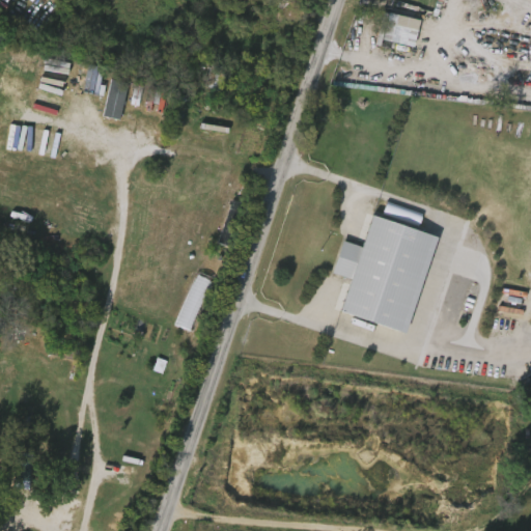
[(94,119),(111,122),(120,84),(103,80),(94,119)]
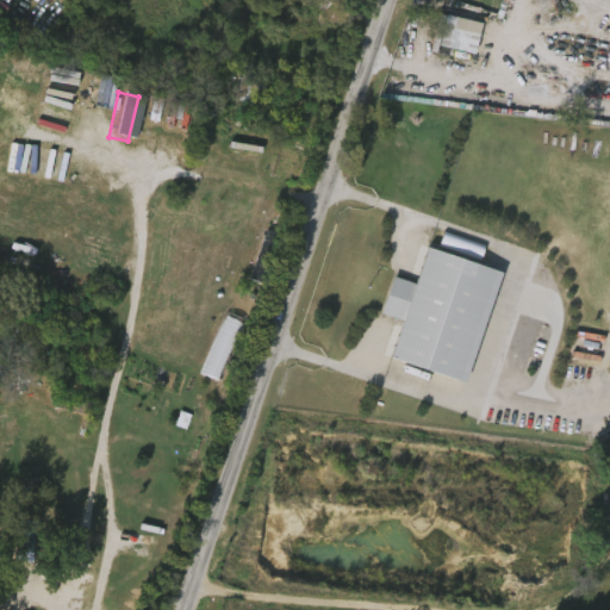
[(475,249),(435,235),(430,248),(471,262),(475,249)]
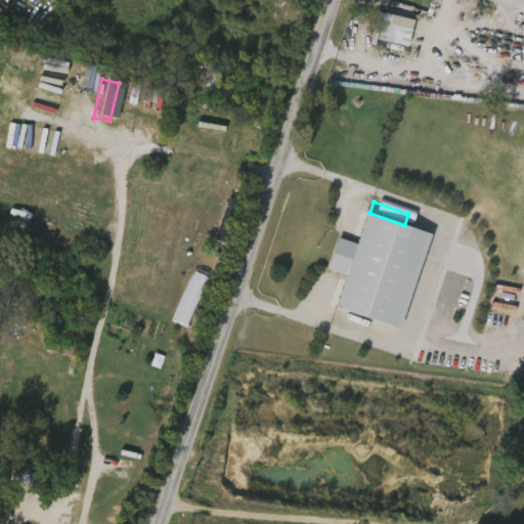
[(403,329),(338,310),(348,276),(330,271),(339,238),(360,245),(368,215),(432,233),(403,329)]
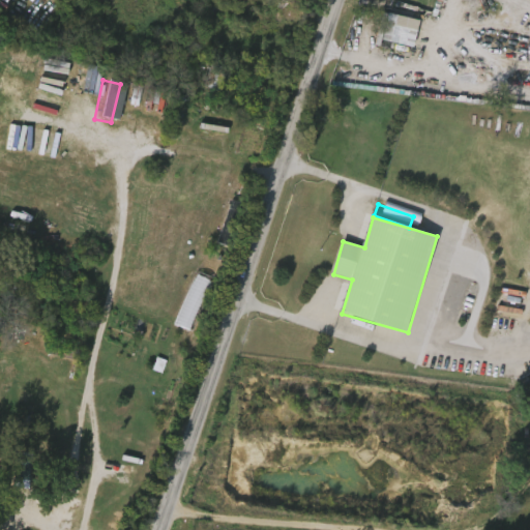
[(193,335),(174,328),(197,272),(214,278),(193,335)]
